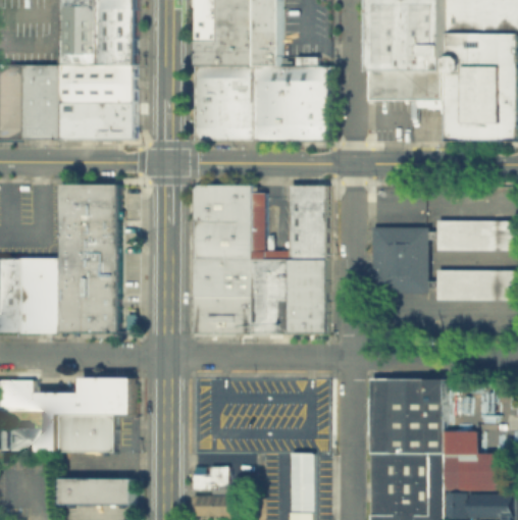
[(96,0),(96,65),(59,65),(59,0),(96,0)]
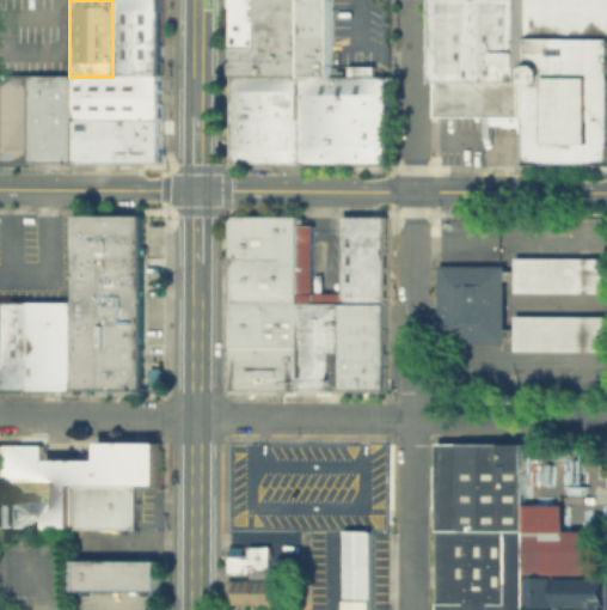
[(112,77),(112,0),(155,0),(155,77),(112,77)]
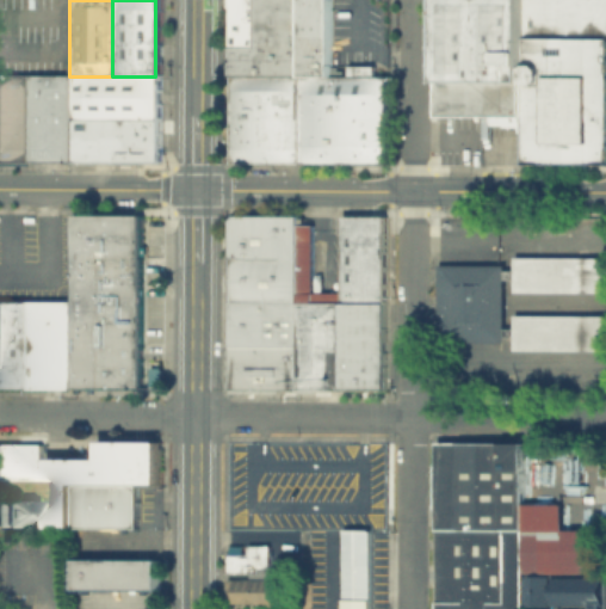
[(227,0),(328,0),(328,79),(388,79),(388,167),(227,166),(227,0)]
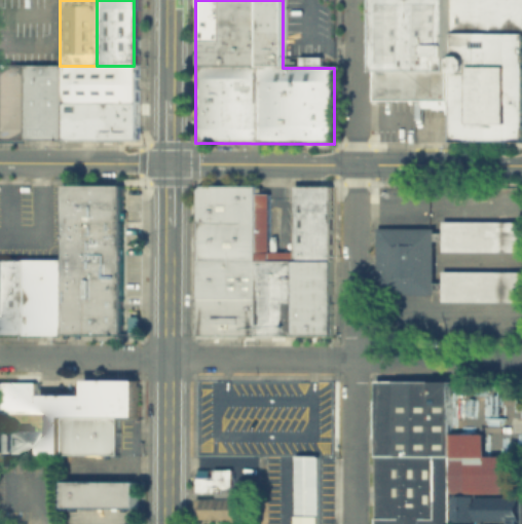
[(448,101),(373,100),(373,0),(448,0),(448,32),(448,101)]
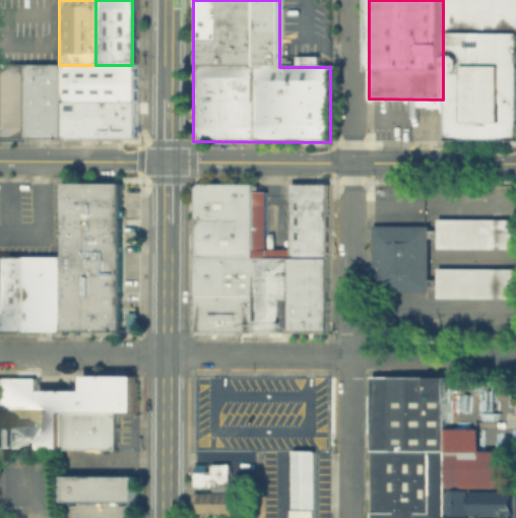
[(515,0),(515,33),(443,31),(443,0),(515,0)]
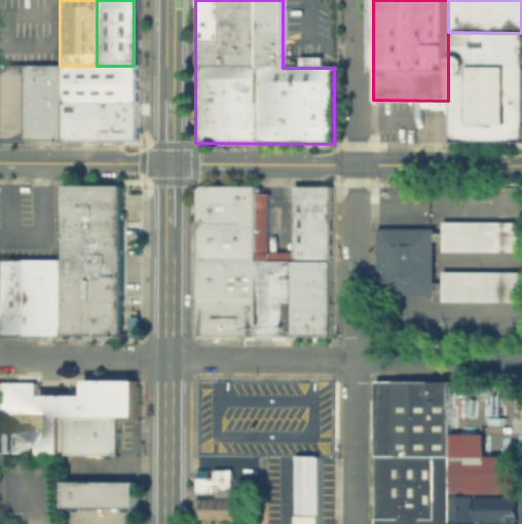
[(521,142),(448,142),(448,101),(448,32),(521,33),(521,142)]
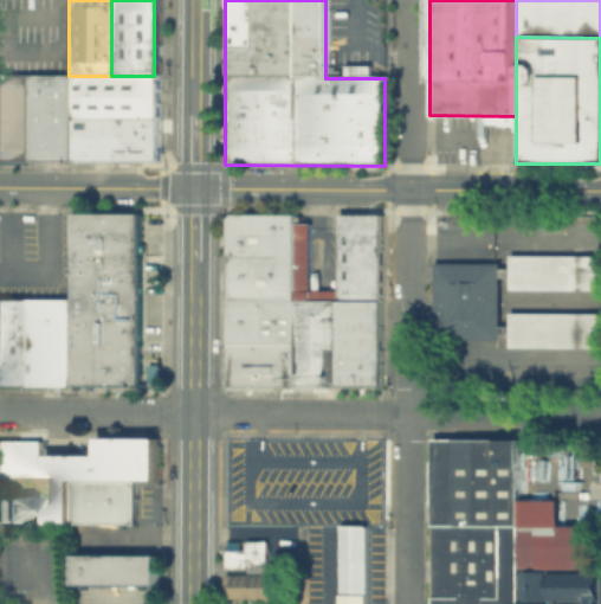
[(368,77),(343,78),(343,68),(369,68),(368,77)]
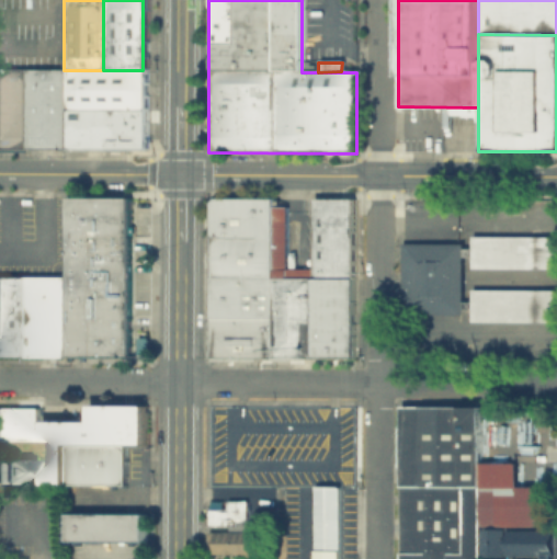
[(0,70),(23,70),(22,149),(0,149),(0,70)]
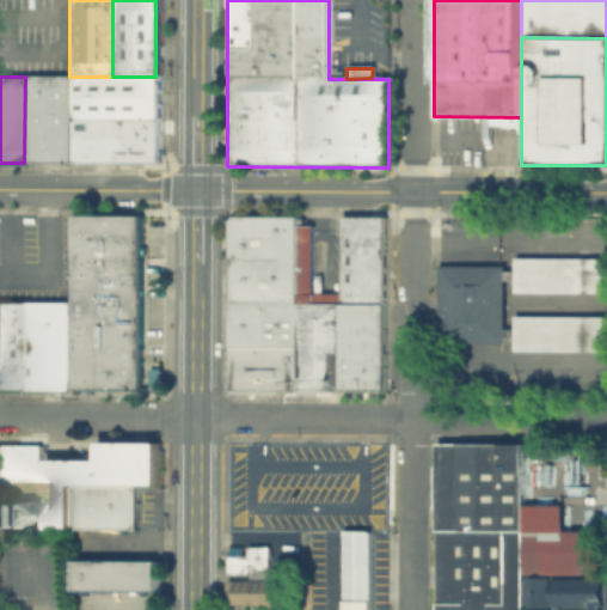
[(69,77),(69,120),(69,163),(24,163),(25,77),(69,77)]
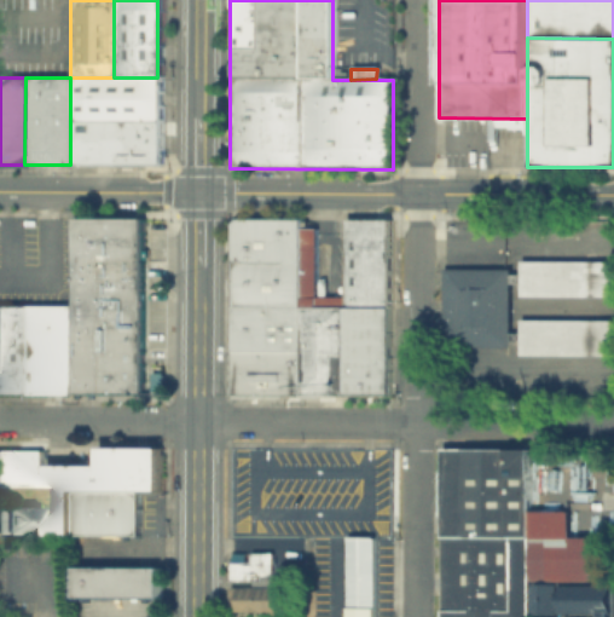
[(70,78),(114,78),(157,78),(157,121),(70,121),(70,78)]
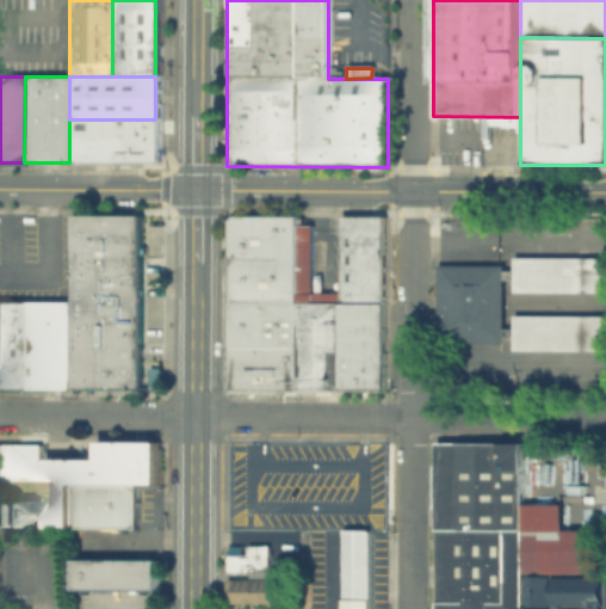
[(69,120),(155,120),(155,162),(69,162),(69,120)]
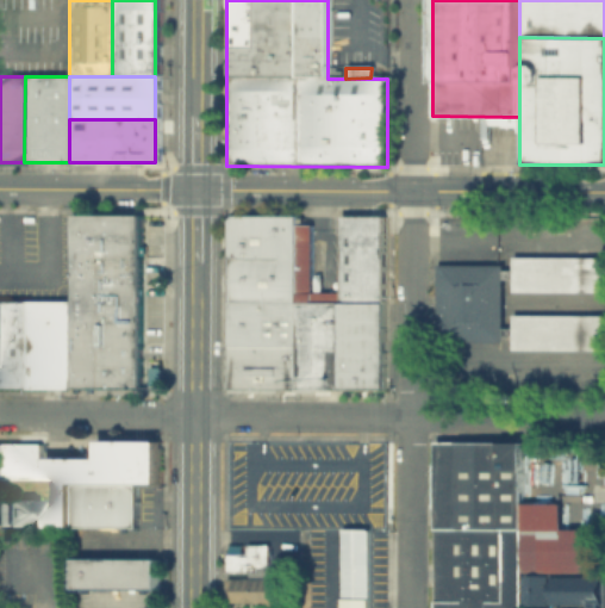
[(224,391),(224,347),(293,348),(293,304),(337,304),(337,293),(337,216),(380,216),(379,391),(224,391)]
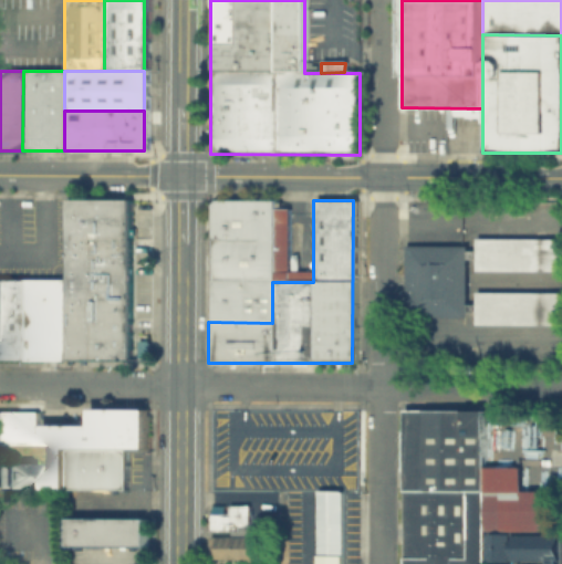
[(209,207),(214,200),(273,200),(273,209),(287,209),(287,271),(313,272),(313,282),(272,282),(272,323),(208,322),(209,207)]
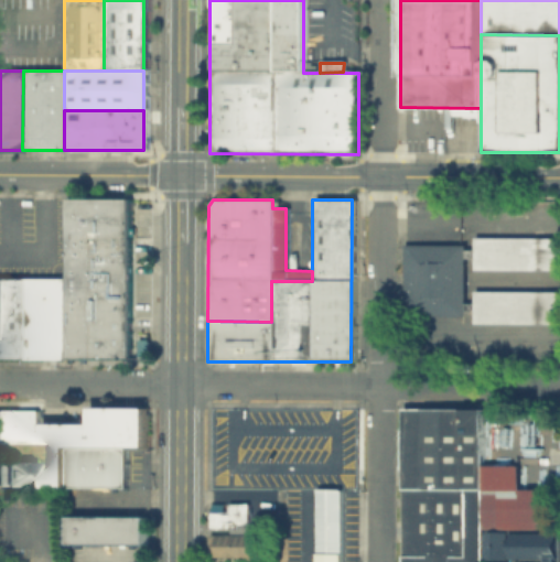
[(65,202),(129,202),(128,361),(64,361),(65,281),(65,202)]
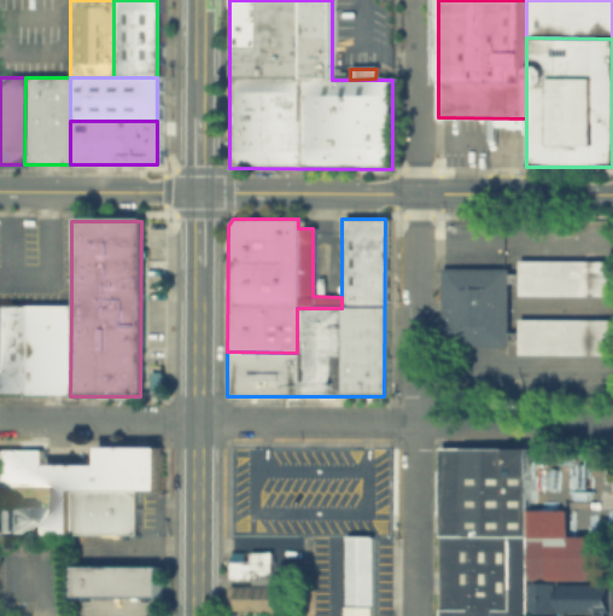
[(612,262),(612,296),(518,296),(518,284),(507,284),(507,333),(517,333),(517,320),(612,320),(612,355),(518,355),(518,342),(507,342),(507,347),(439,347),(441,269),(507,271),(507,274),(518,274),(518,262),(612,262)]
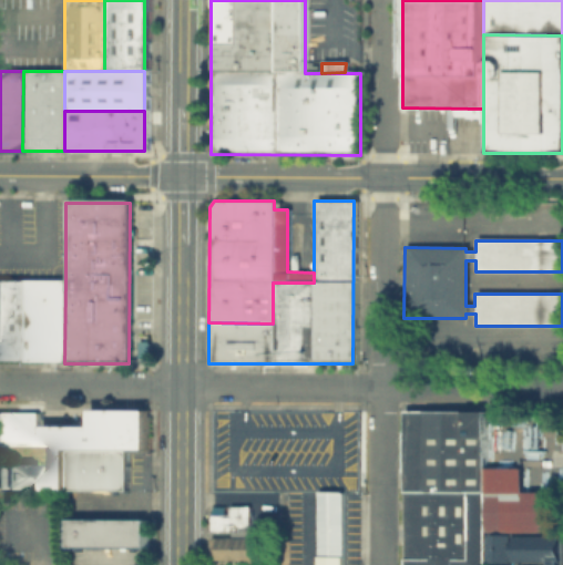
[(0,283),(65,283),(64,363),(0,363),(0,283)]
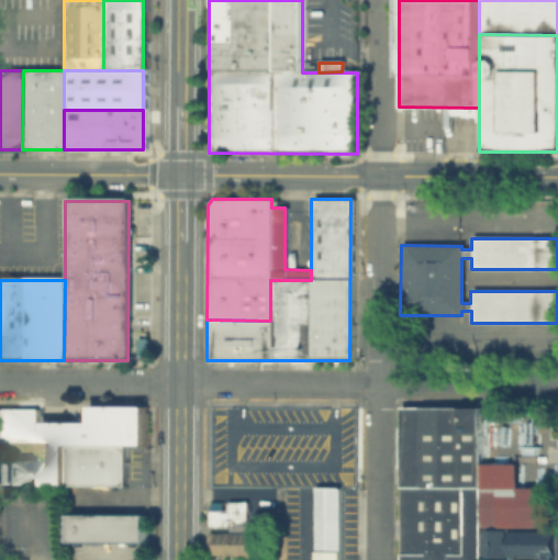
[(62,488),(38,488),(38,422),(86,422),(86,406),(142,406),(142,447),(122,446),(62,446),(62,488)]
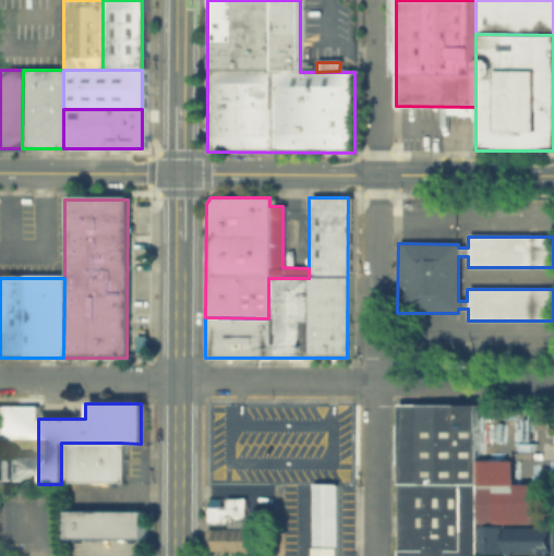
[(474,460),(512,460),(512,484),(553,484),(553,524),(474,524),(473,555),(394,555),(395,403),(474,405),(474,460)]
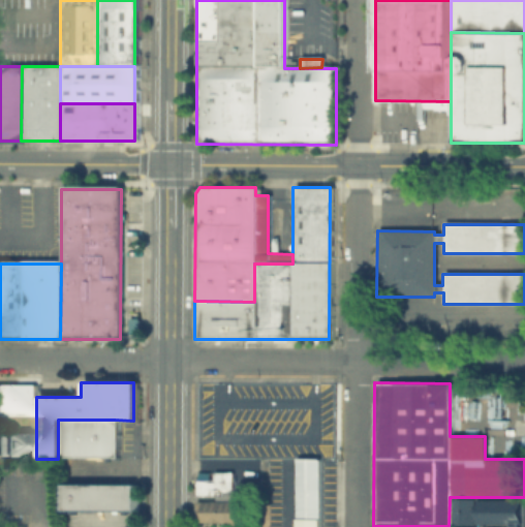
[(32,416),(0,416),(0,384),(32,384),(32,416)]
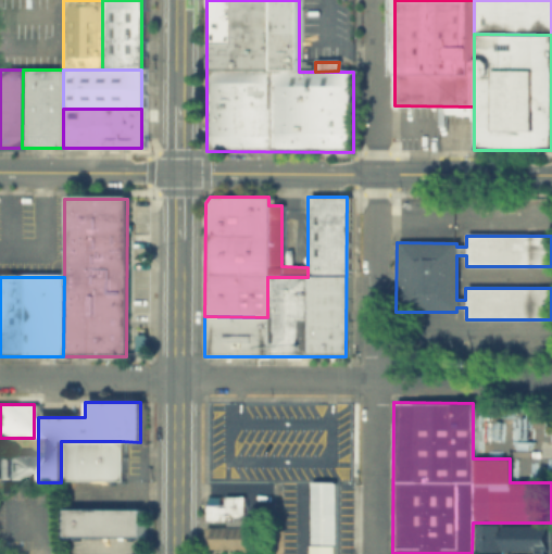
[(121,482),(61,482),(61,441),(121,441),(121,482)]
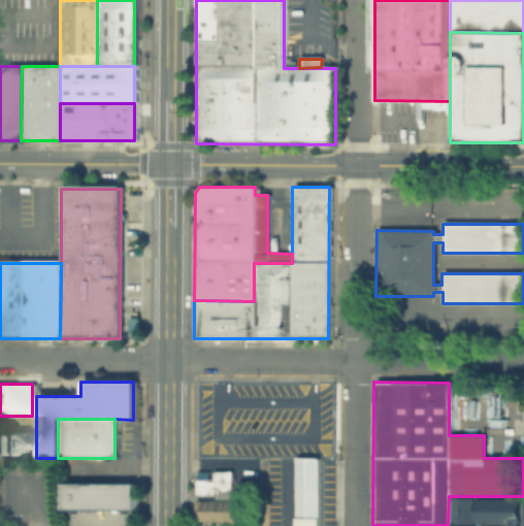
[(24,456),(0,456),(0,432),(24,432),(24,456)]
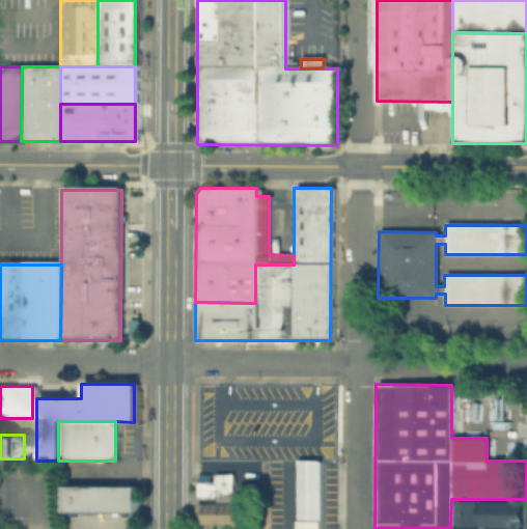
[(320,462),(319,528),(296,528),(296,462),(320,462)]
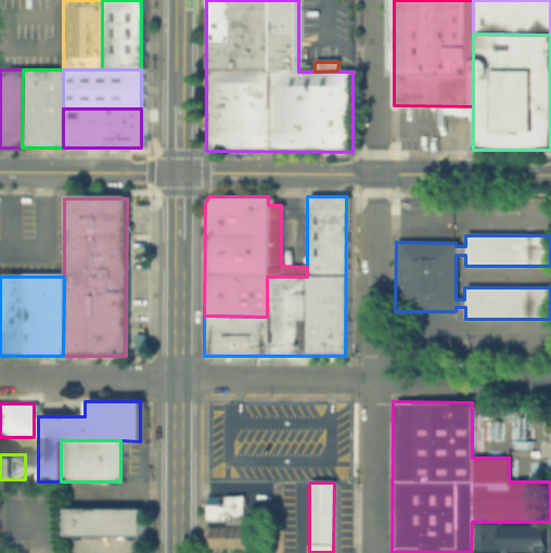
[(241,526),(221,526),(221,521),(203,522),(203,497),(216,497),(216,504),(221,504),(221,497),(241,497),(241,526)]
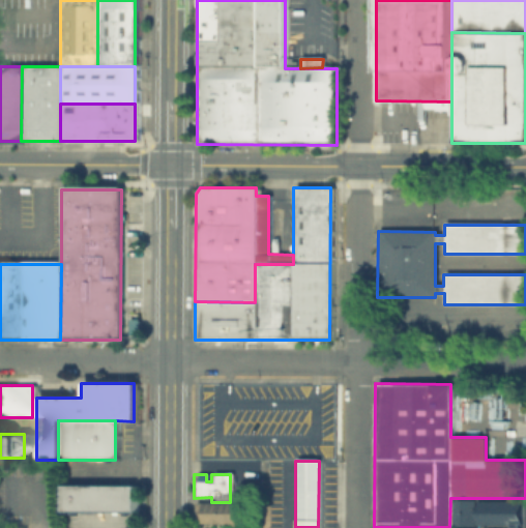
[(95,485),(95,512),(57,512),(57,485),(95,485)]
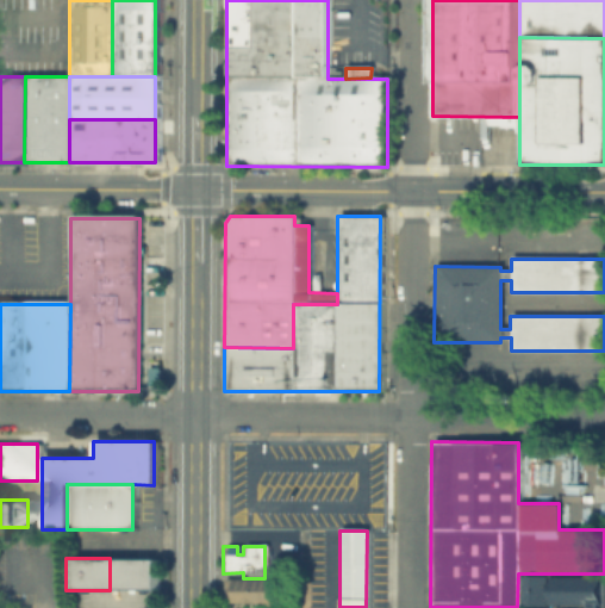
[(110,590),(110,558),(154,558),(154,590),(110,590)]
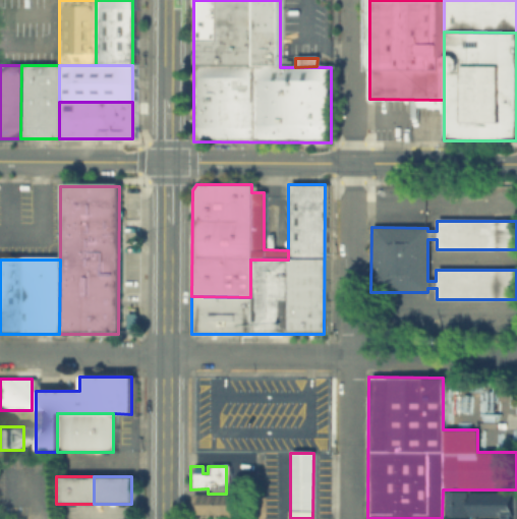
[(516,492),(516,518),(454,518),(444,518),(444,492),(516,492)]
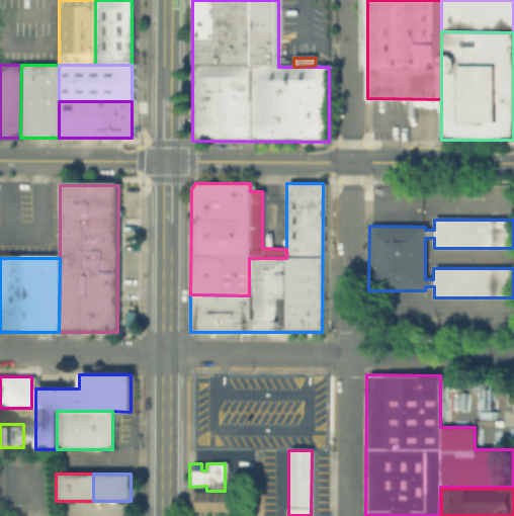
[(213,515),(213,512),(187,512),(187,493),(229,492),(229,515),(213,515)]
